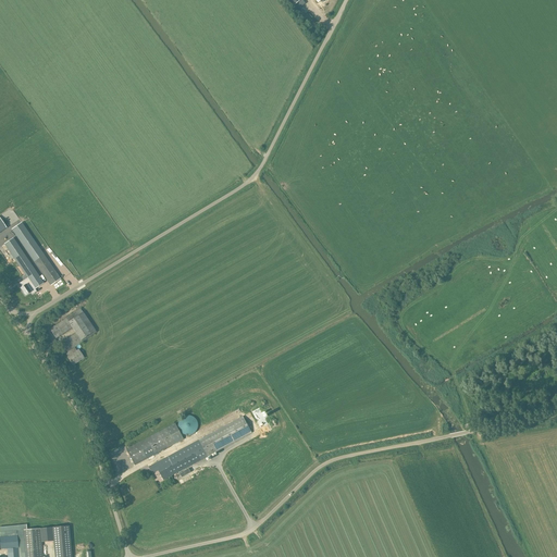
[(60,279),(22,222),(11,230),(50,285),(60,279)]
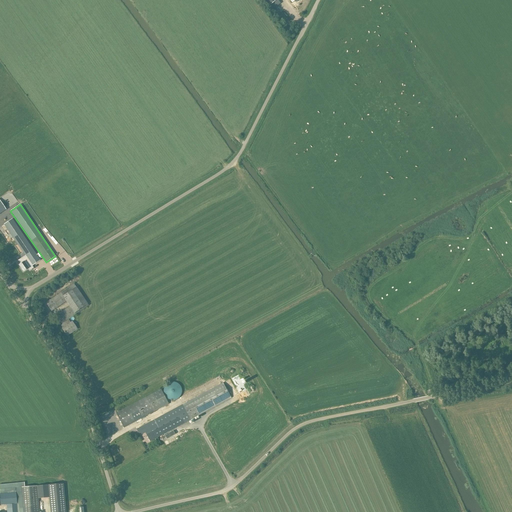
[(12,218),(4,224),(10,234),(8,236),(10,239),(13,237),(25,255),(18,260),(20,264),(18,265),(23,271),(26,269),(26,270),(28,269),(28,268),(27,266),(31,264),(32,266),(40,260),(12,218)]
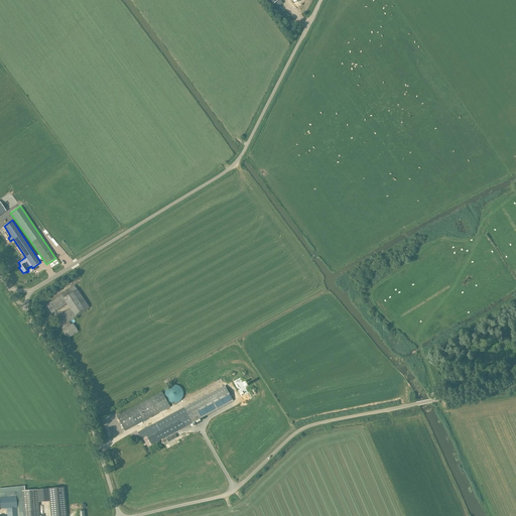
[(62,331),(68,339),(78,332),(73,324),(71,325),(69,321),(90,307),(88,306),(89,305),(77,288),(77,289),(75,286),(45,305),(51,313),(67,303),(71,308),(55,318),(60,327),(61,327),(63,330),(62,331)]
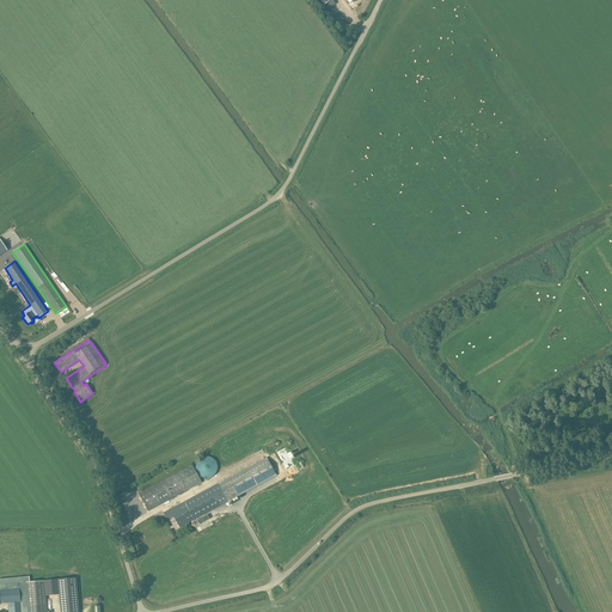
[(291,445),(164,513),(167,520),(171,518),(170,516),(173,515),(179,527),(300,463),(291,445)]
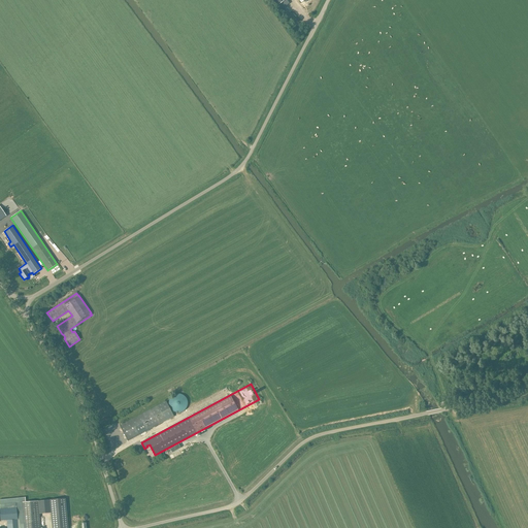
[(179,394),(178,394),(177,394),(176,394),(175,394),(174,395),(173,395),(172,396),(171,397),(170,398),(170,399),(169,400),(169,401),(169,402),(169,403),(169,404),(169,405),(169,406),(170,407),(170,408),(171,409),(172,410),(173,411),(174,411),(175,413),(176,413),(177,413),(178,413),(179,413),(180,413),(182,413),(183,411),(184,411),(185,410),(186,409),(187,408),(187,407),(188,406),(188,405),(188,404),(188,403),(188,402),(188,401),(188,400),(187,399),(187,398),(186,397),(185,396),(184,395),(183,395),(182,394),(180,394),(179,394)]
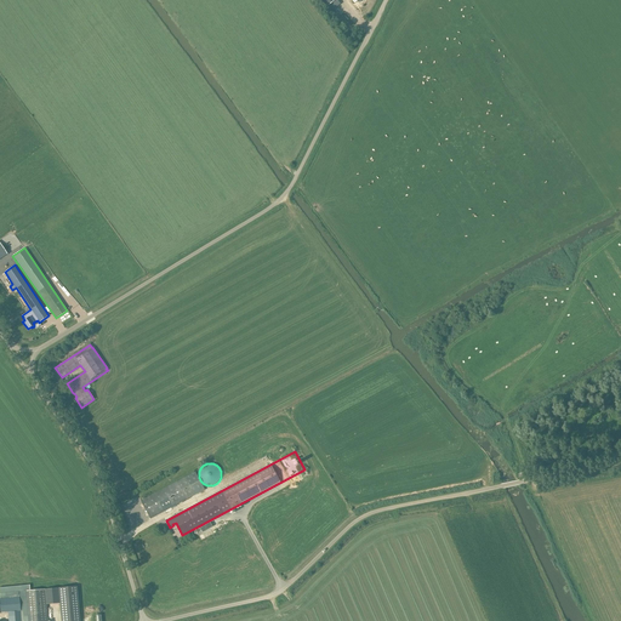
[(141,501),(151,519),(205,490),(195,472),(141,501)]
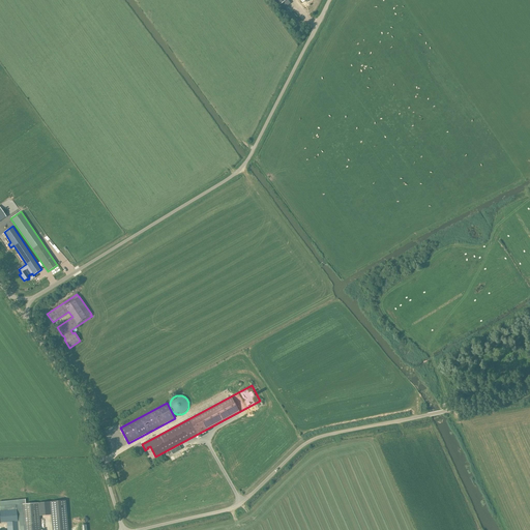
[(25,499),(0,501),(0,520),(0,523),(6,523),(6,529),(40,529),(38,503),(26,504),(25,499)]
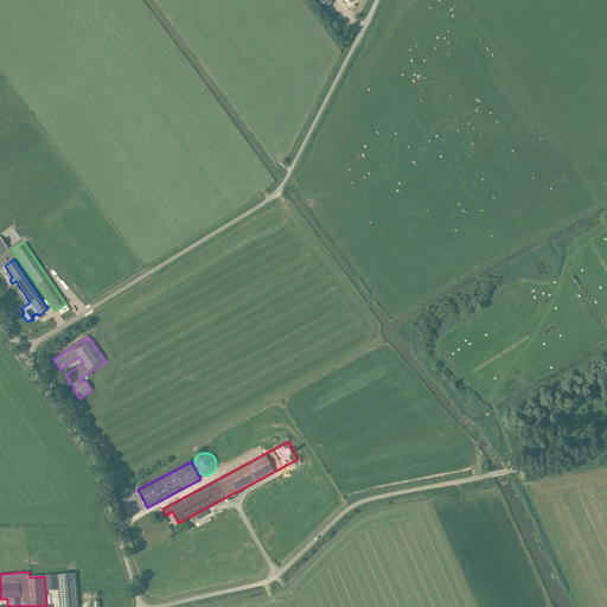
[(77,606),(75,573),(57,575),(59,606),(77,606)]
